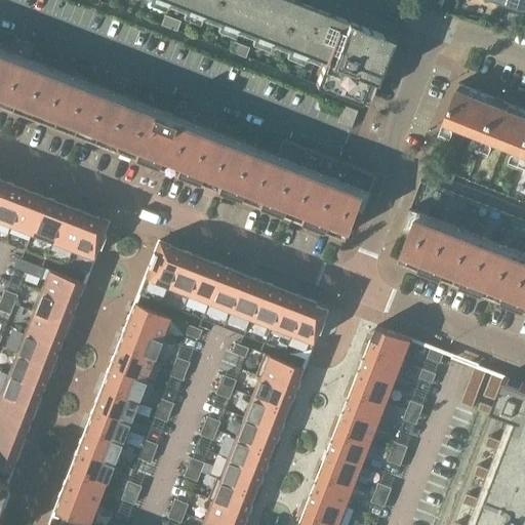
[(389,49),(381,47),(387,35),(379,33),(294,0),(166,0),(325,61),(316,85),(361,103),(370,79),(376,81),(389,49)]
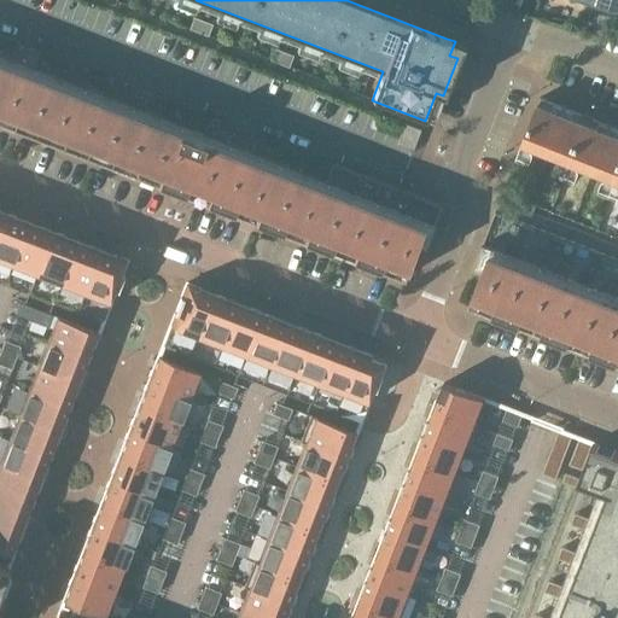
[(617,0),(570,0),(592,7),(617,15),(617,13),(617,0)]
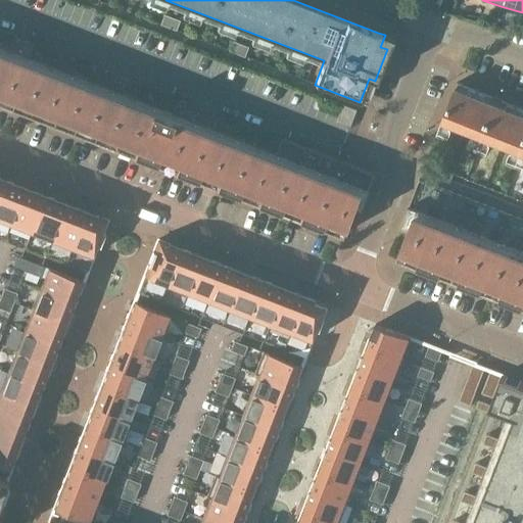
[(160,25),(169,28),(172,18),(164,15),(160,25)]
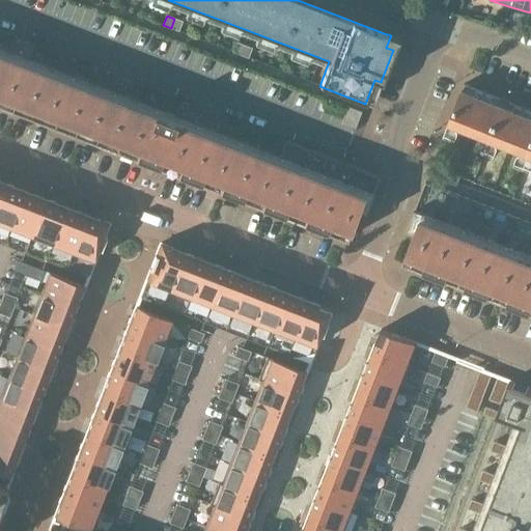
[(174,19),(171,28),(178,31),(183,22),(174,19)]
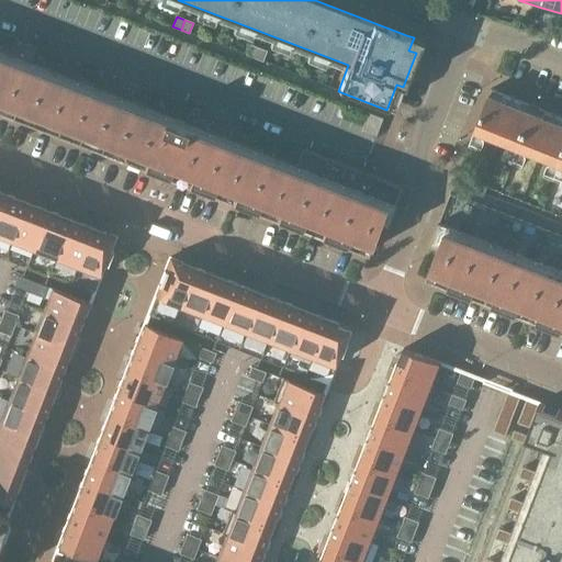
[(246,55),(255,58),(258,47),(250,45),(246,55)]
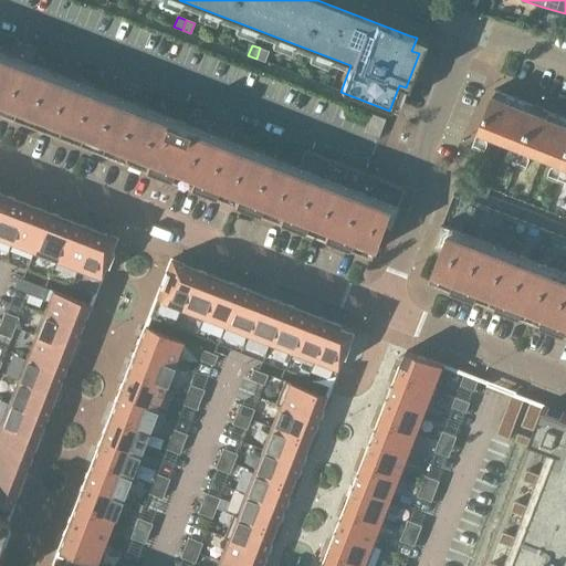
[(257,59),(264,62),(269,51),(260,48),(257,59)]
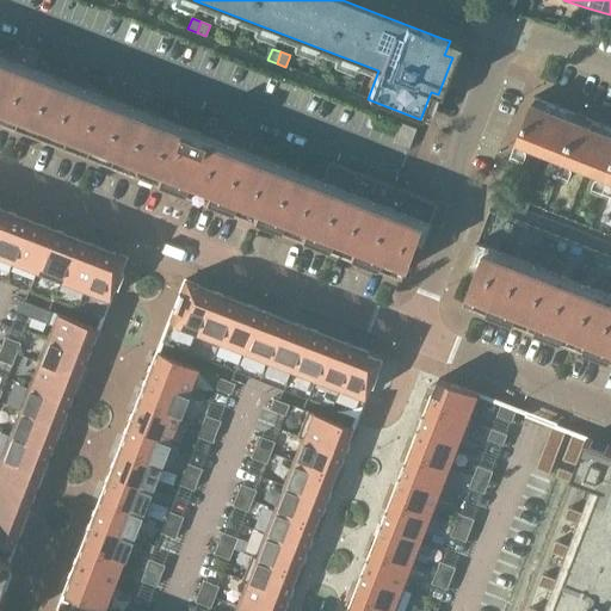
[(420,246),(436,204),(328,162),(321,180),(0,55),(0,117),(400,272),(411,242),(420,246)]
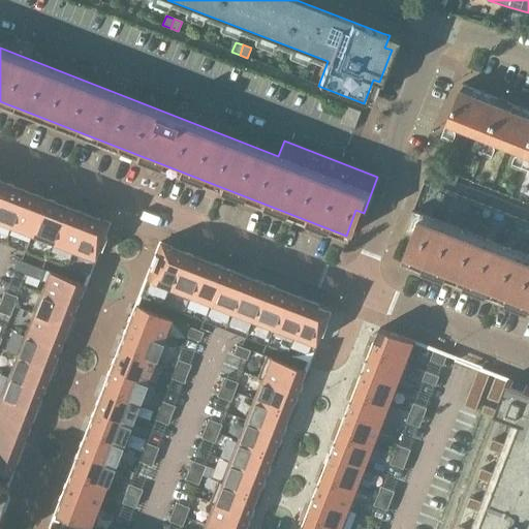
[(461,89),(442,135),(453,139),(456,133),(454,130),(456,125),(468,130),(481,135),(479,141),(475,142),(473,148),(483,152),(492,155),(495,149),(493,146),(495,141),(507,146),(521,151),(519,156),(515,157),(512,163),(522,167),(528,169),(528,107),(523,106),(503,98),(484,91),(464,83),(461,90),(461,89)]
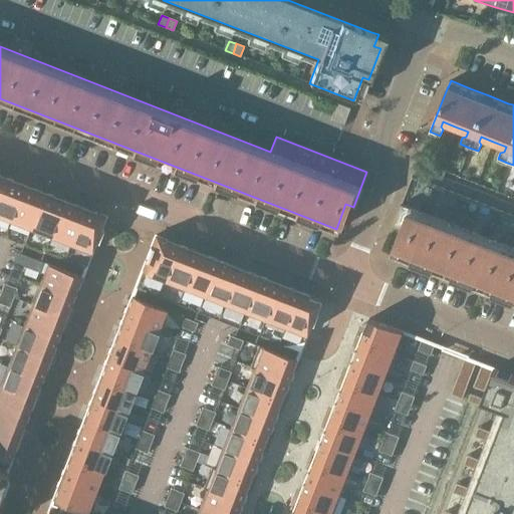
[(337,103),(330,120),(343,125),(350,108),(337,103)]
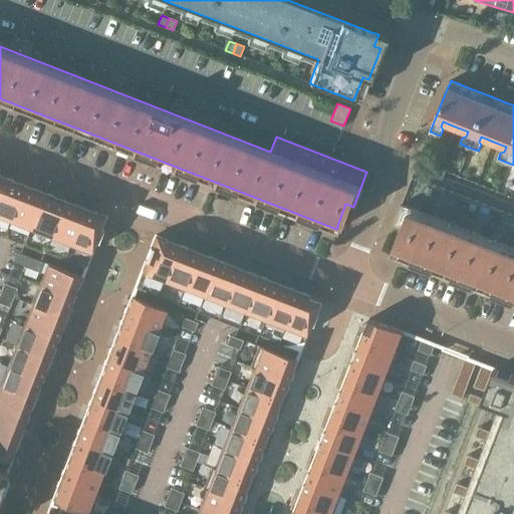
[(415,170),(429,175),(433,167),(419,161),(415,170)]
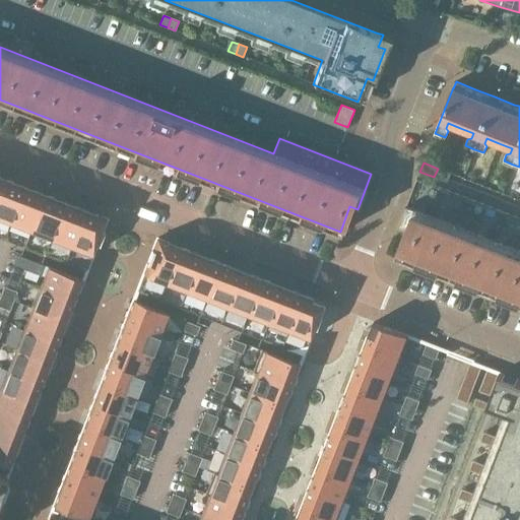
[(438,169),(434,177),(448,183),(451,174),(438,169)]
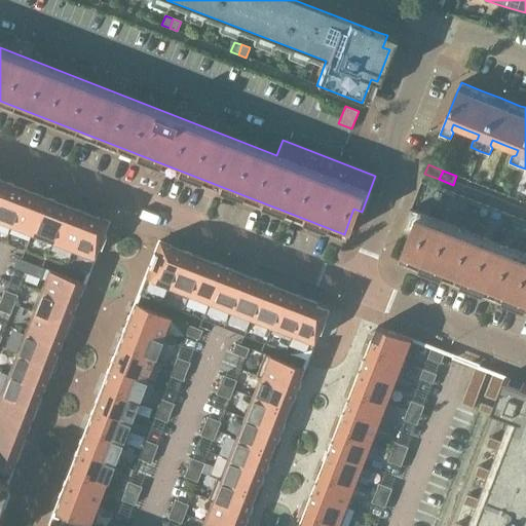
[(3,181),(0,189),(0,220),(0,221),(10,225),(24,189),(3,181)]
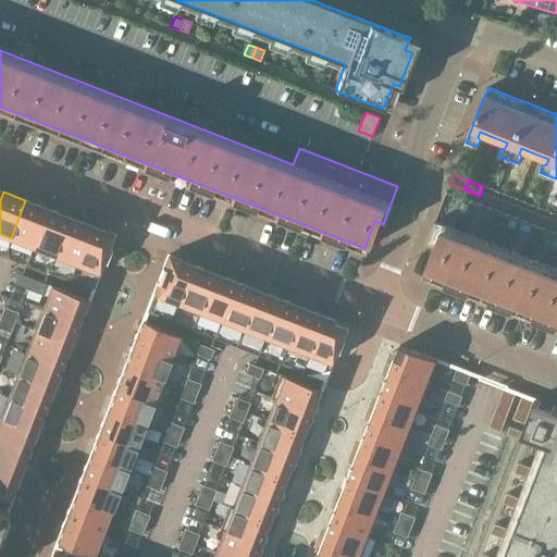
[(446,192),(443,200),(444,200),(454,205),(457,196),(452,194),(452,193),(447,192),(446,192)]
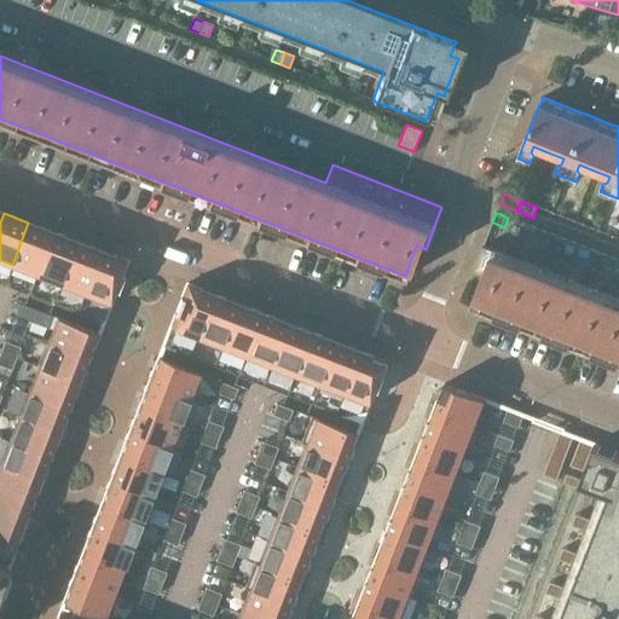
[(508,218),(504,227),(514,231),(518,221),(508,218)]
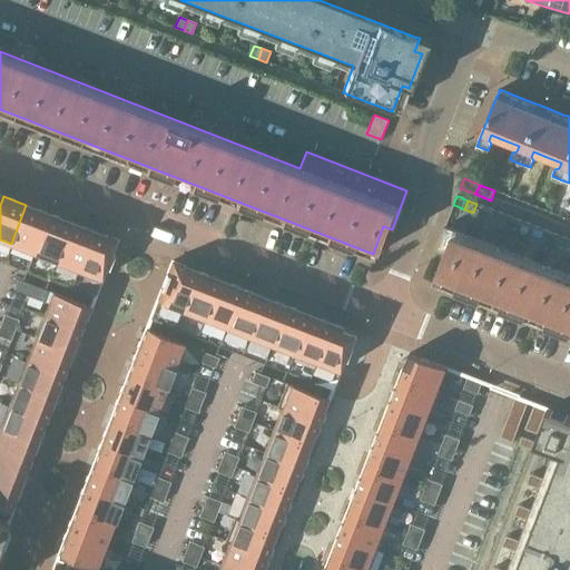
[(477,204),(473,213),(482,216),(485,207),(477,204)]
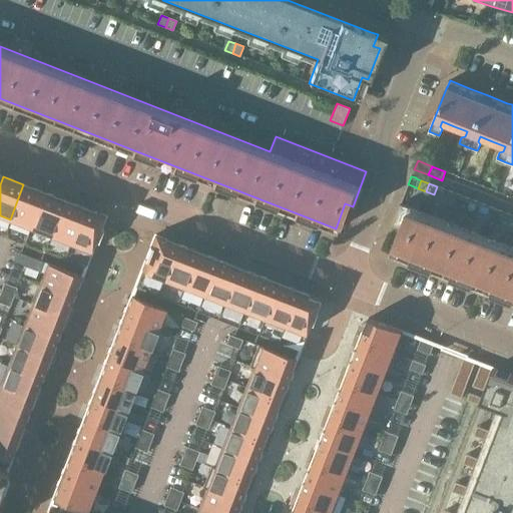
[(44,192),(23,184),(10,219),(20,222),(30,227),(44,192)]
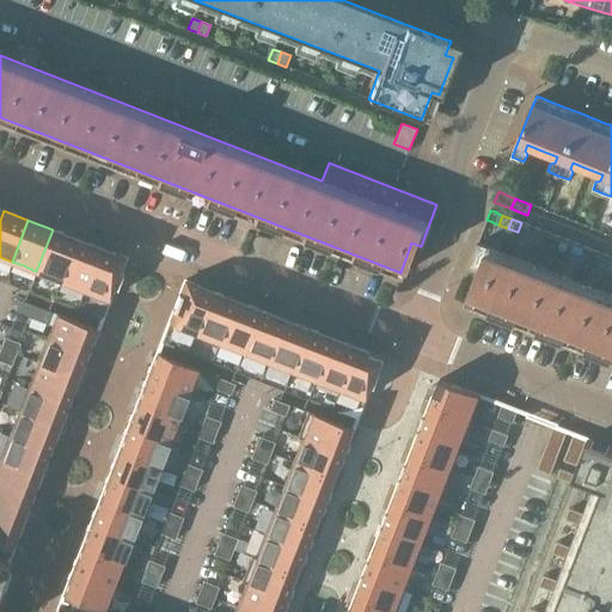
[(521,222),(518,232),(527,236),(532,226),(521,222)]
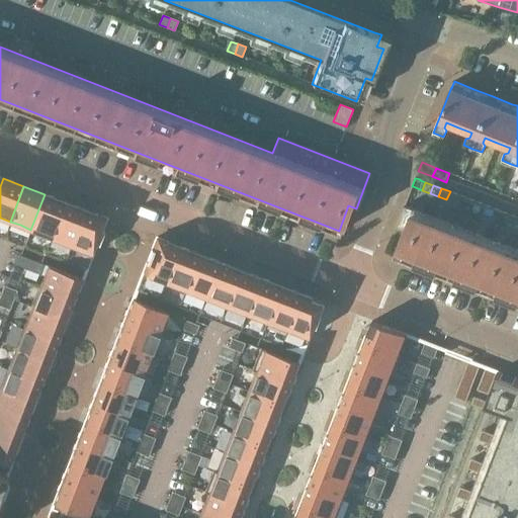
[(450,191),(446,199),(455,203),(458,194),(450,191)]
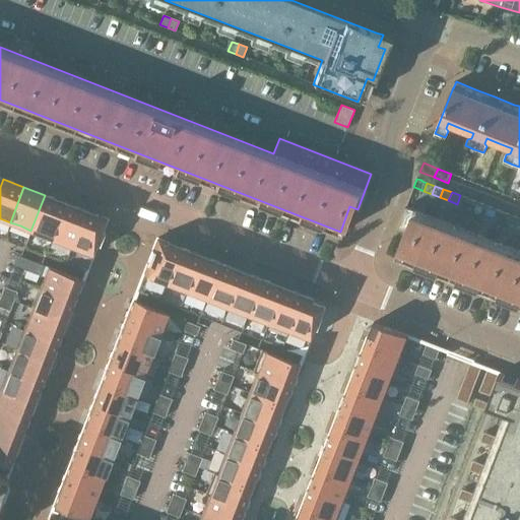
[(45,195),(30,231),(42,235),(52,239),(65,203),(45,195)]
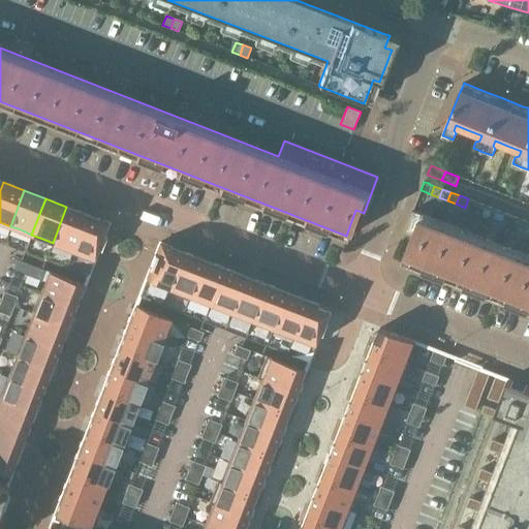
[(468,198),(465,208),(473,211),(476,203),(468,198)]
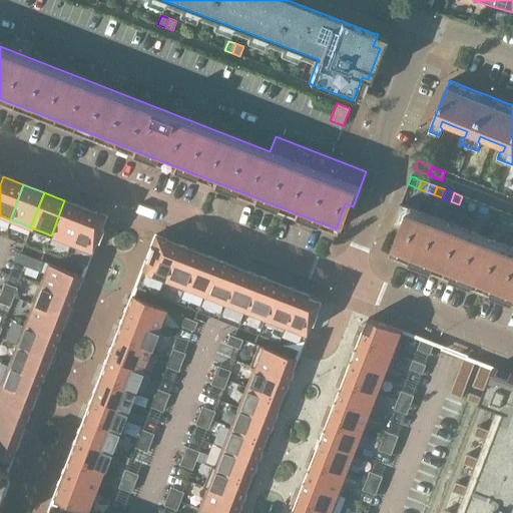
[(462,196),(459,204),(467,207),(470,199),(462,196)]
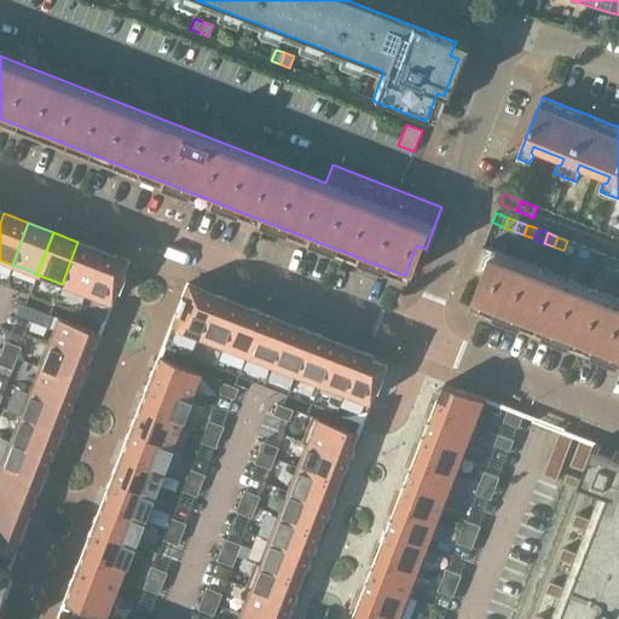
[(567,241),(563,250),(573,254),(577,244),(567,241)]
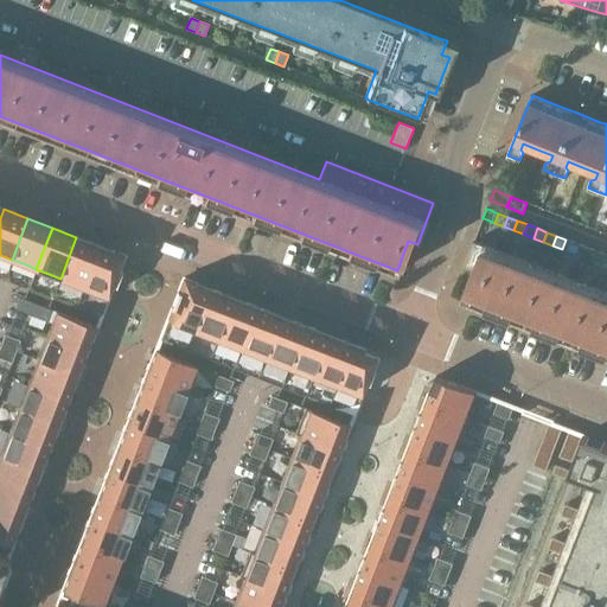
[(76,237),(61,279),(71,282),(84,287),(100,247),(76,237)]
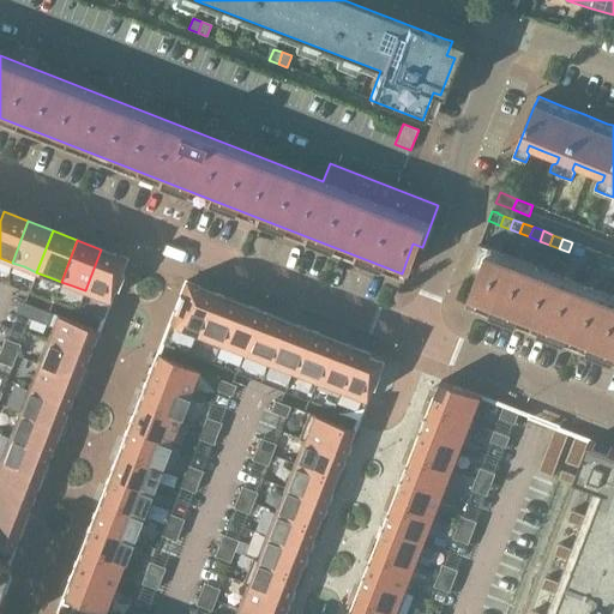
[(613,294),(492,247),(480,242),(471,266),(480,270),(477,276),(468,300),(468,302),(470,302),(470,304),(492,313),(492,312),(494,312),(493,313),(516,321),(517,320),(518,321),(517,323),(540,331),(541,330),(542,331),(542,332),(565,341),(565,339),(566,341),(589,350),(589,349),(590,349),(590,350),(613,360),(613,359),(613,360),(613,294)]
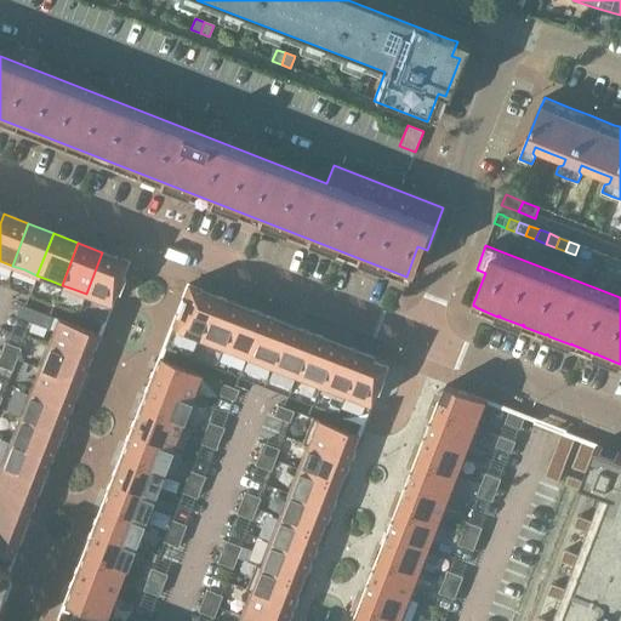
[(579,245),(575,255),(585,258),(590,249),(579,245)]
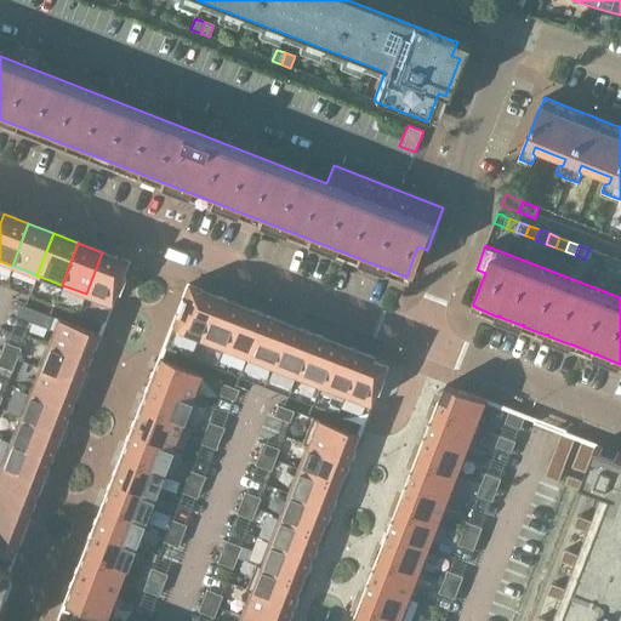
[(590,249),(585,258),(596,262),(599,252),(590,249)]
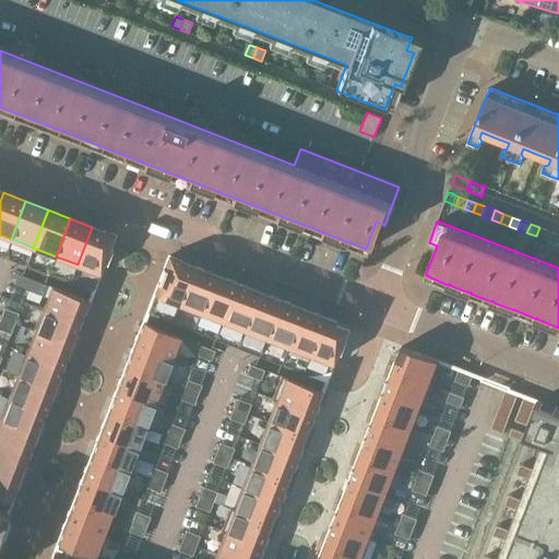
[(78,264),(88,270),(98,273),(100,274),(115,236),(92,227),(78,264)]
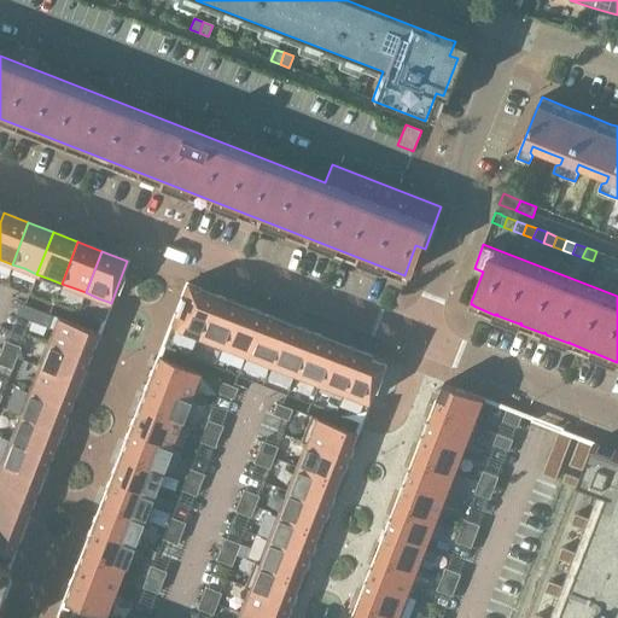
[(596,251),(593,261),(601,264),(605,255),(596,251)]
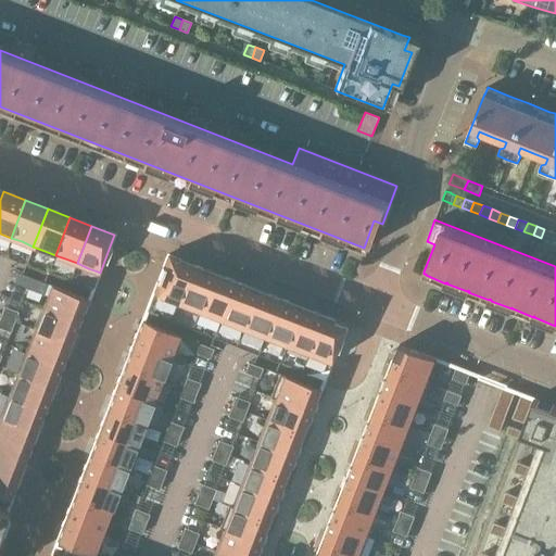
[(544,229),(541,238),(551,242),(554,234),(544,229)]
